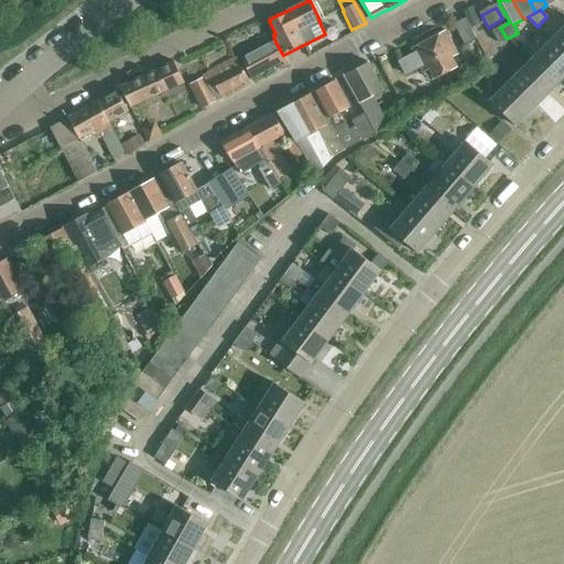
[(449,23),(461,44),(472,38),(462,17),(449,23)]
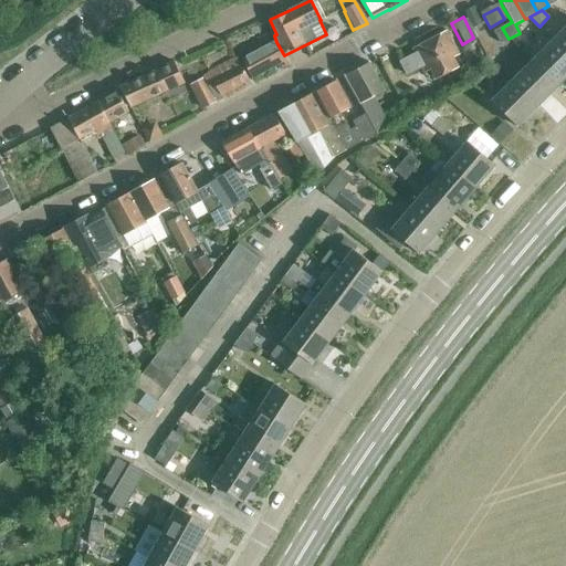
[(565,27),(552,41),(565,54),(565,27)]
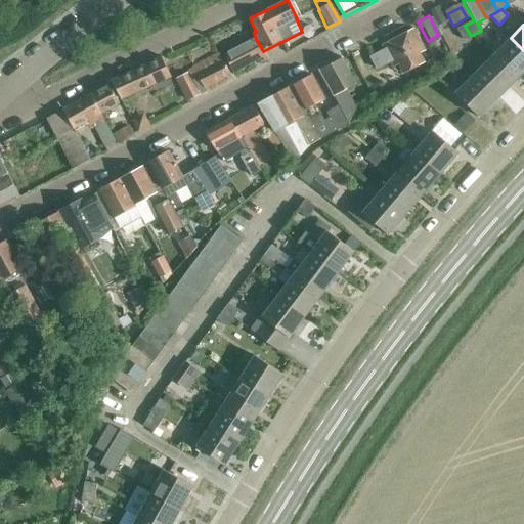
[(471,36),(465,26),(457,30),(464,41),(471,36)]
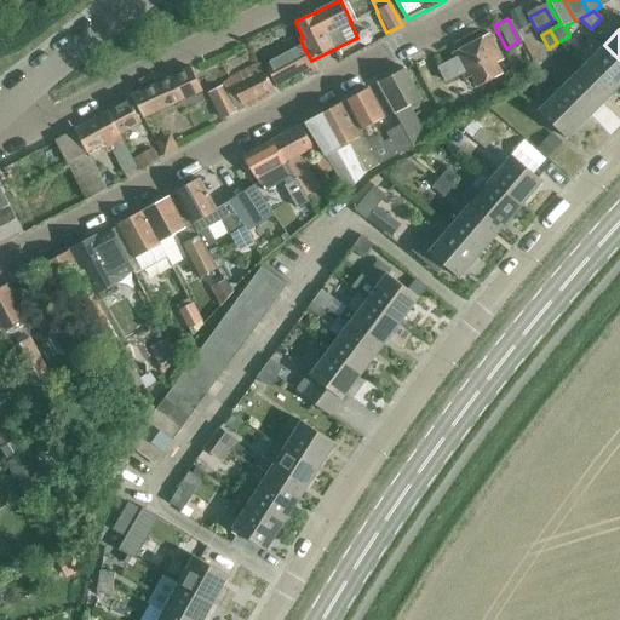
[(493,63),(499,61),(487,38),(453,56),(465,79),(470,75),(476,86),(499,74),(493,63)]
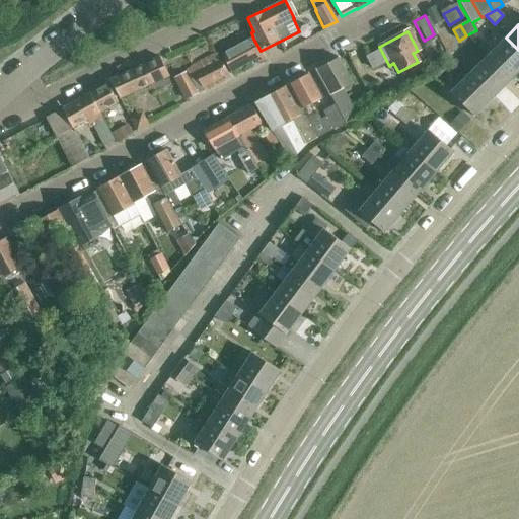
[(518,50),(506,38),(488,56),(512,80),(518,72),(518,50)]
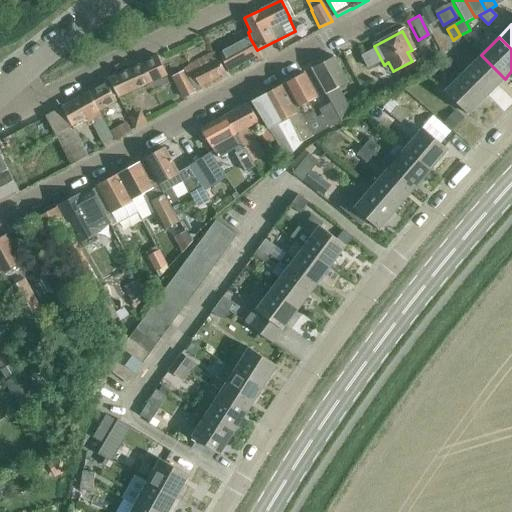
[(260,54),(257,50),(250,38),(218,53),(228,71),(256,56),(258,60),(261,59),(262,58),(260,54)]
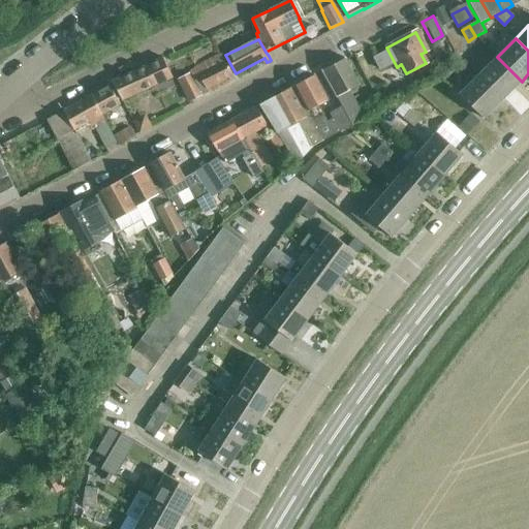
[(190,71),(190,73),(200,92),(232,76),(221,54),(195,68),(190,71)]
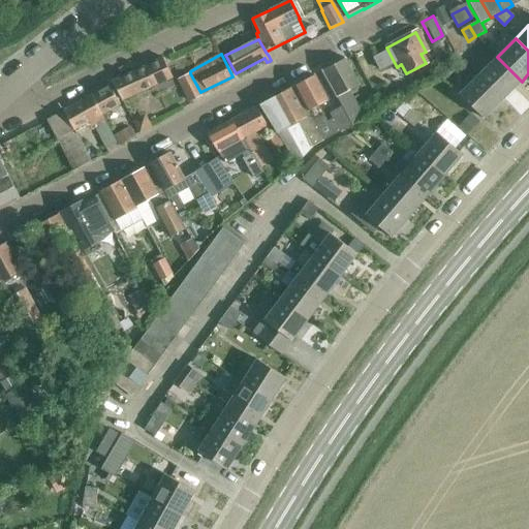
[(497,57),(478,75),(502,100),(522,82),(497,57)]
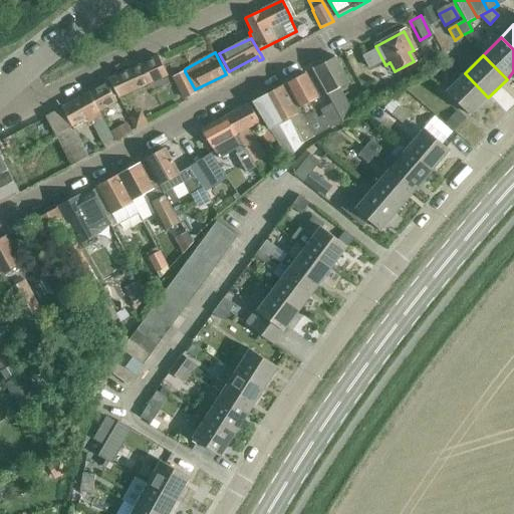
[(109,79),(118,98),(168,75),(159,56),(109,79)]
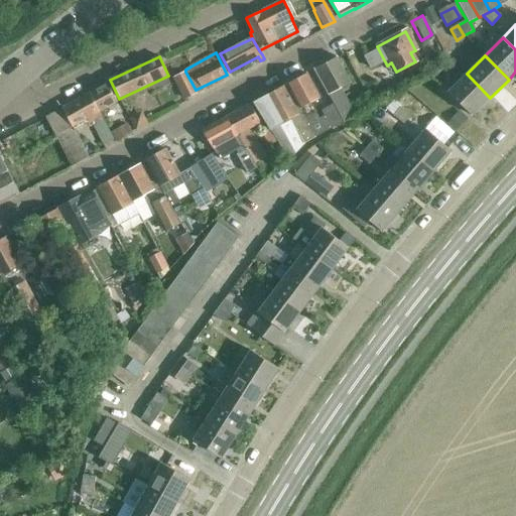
[(314,70),(333,104),(344,123),(373,108),(367,97),(351,106),(342,89),(350,84),(336,57),(314,70)]
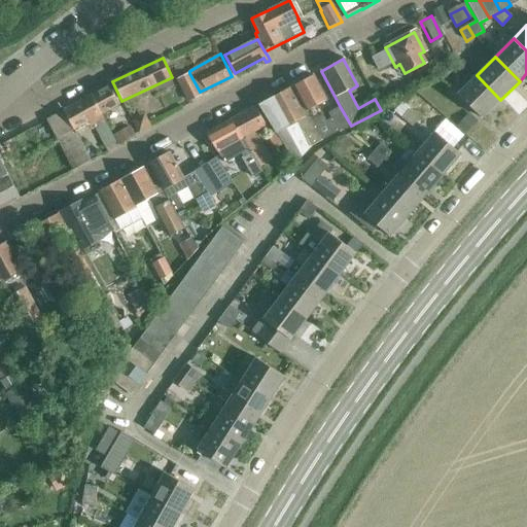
[(200,92),(189,73),(177,79),(189,102),(202,96),(200,92)]
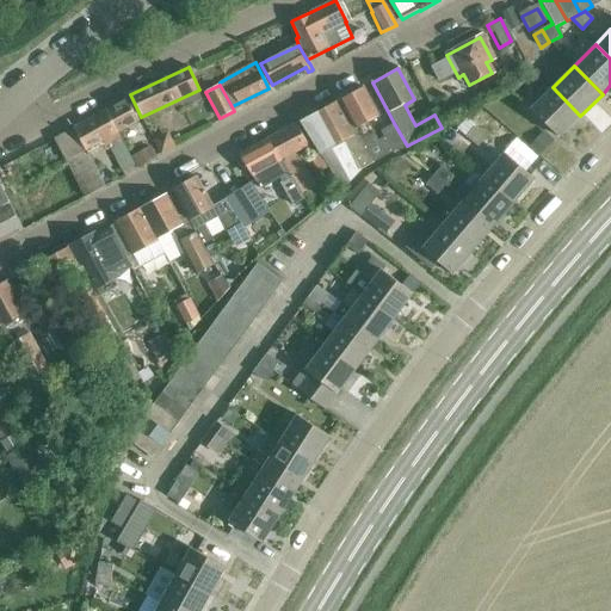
[(580,116),(553,87),(529,110),(557,139),(580,116)]
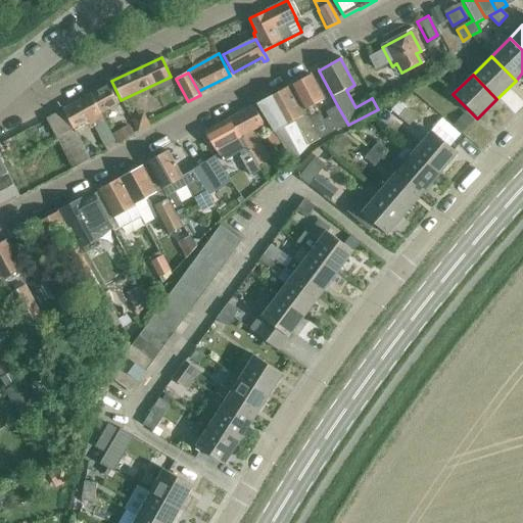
[(291,86),(321,140),(348,125),(337,105),(326,111),(329,117),(324,120),(316,104),(324,100),(311,76),(291,86)]
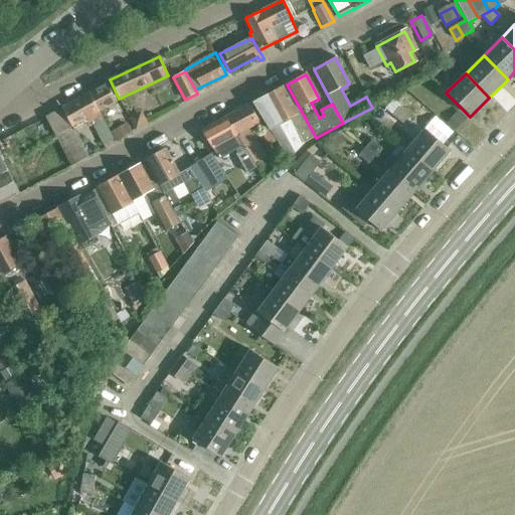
[(107,84),(89,94),(99,113),(117,103),(107,84)]
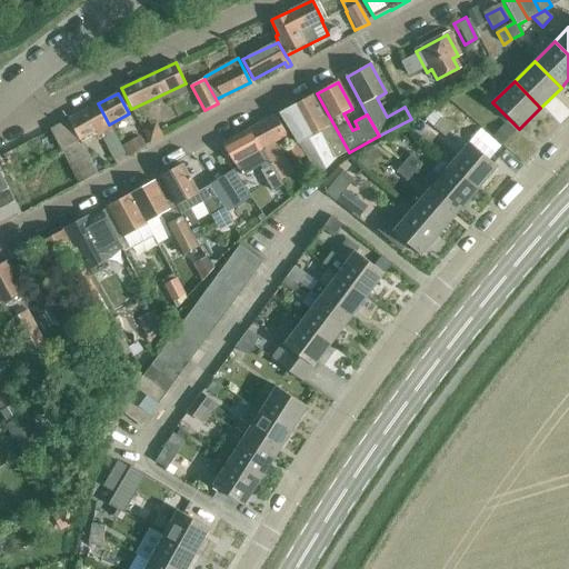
[(279,113),(297,145),(299,143),(306,156),(319,179),(336,160),(349,152),(317,93),(279,113)]
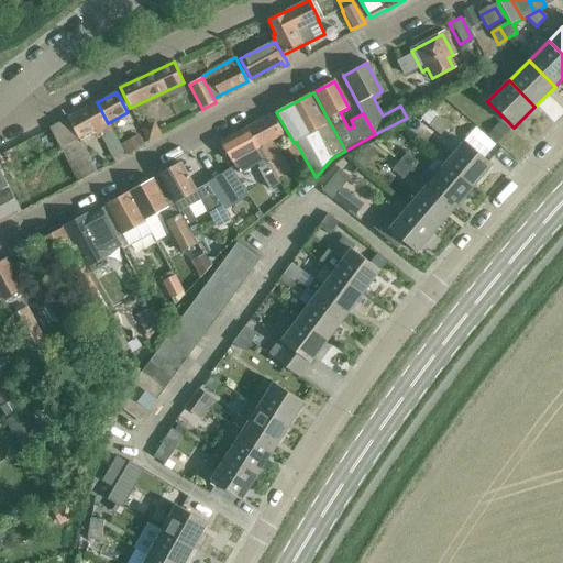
[(68,118),(68,119),(79,140),(95,131),(97,136),(99,135),(112,159),(123,153),(108,123),(97,102),(68,118)]
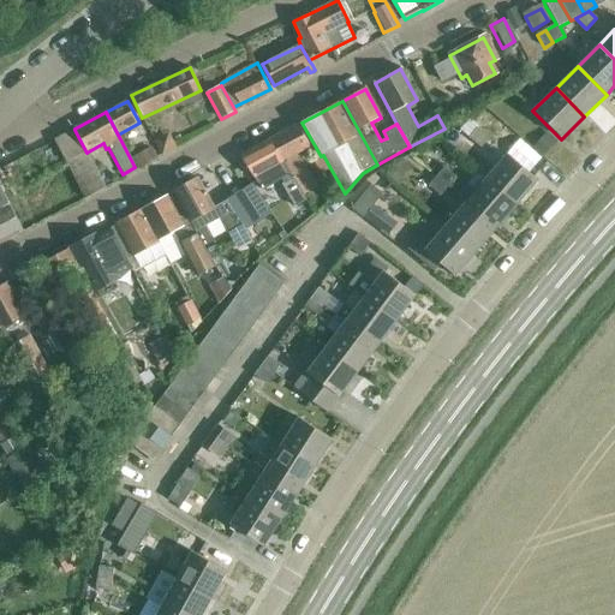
[(308,148),(296,126),(268,141),(303,193),(314,187),(296,154),(308,148)]
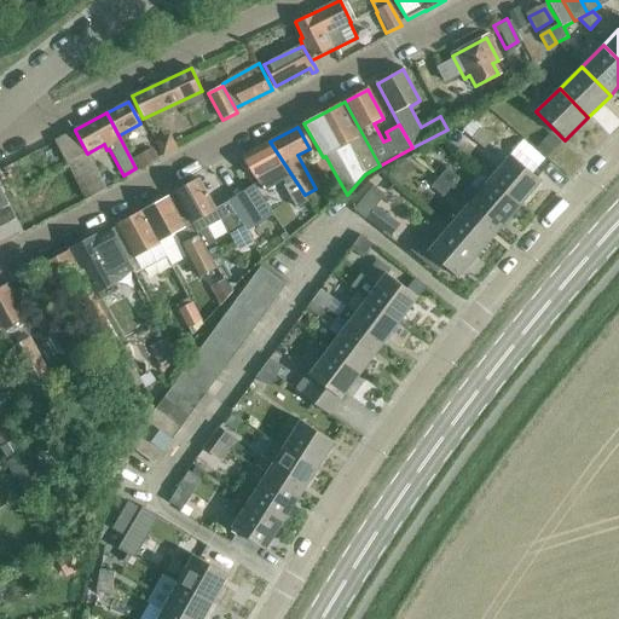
[(473,139),(484,149),(492,140),(481,129),(473,139)]
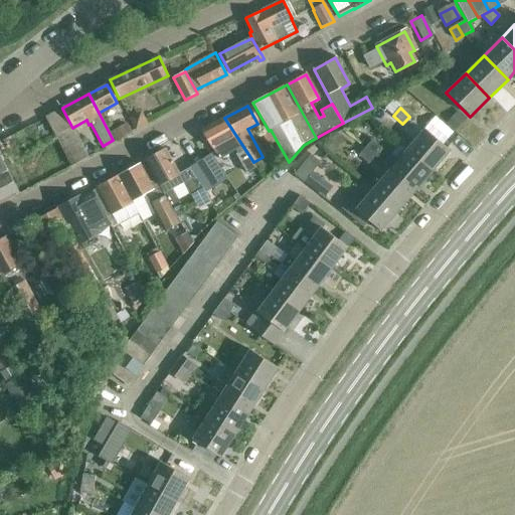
[(72,128),(62,109),(45,118),(69,168),(88,158),(72,128)]
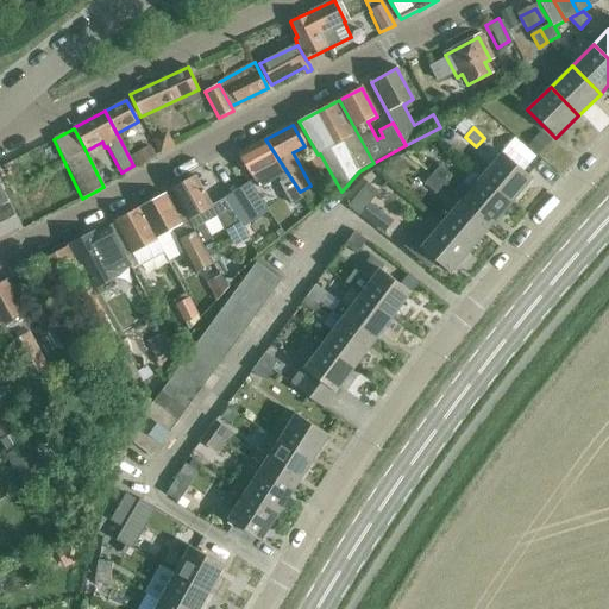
[(159,154),(161,155),(174,146),(170,139),(162,136),(154,140),(161,152),(159,154)]
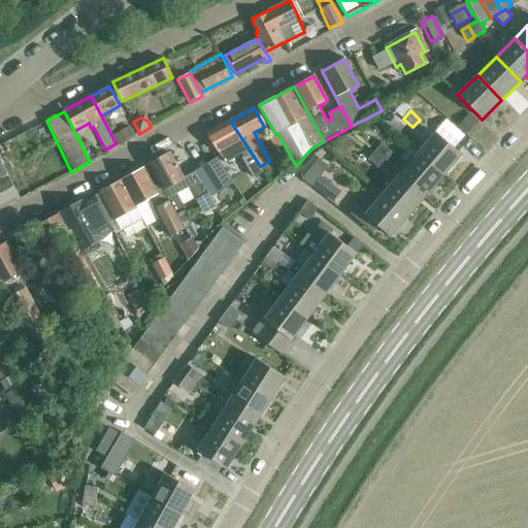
[(258,167),(260,166),(230,121),(207,133),(224,165),(240,156),(242,159),(240,160),(252,179),(261,174),(258,167)]
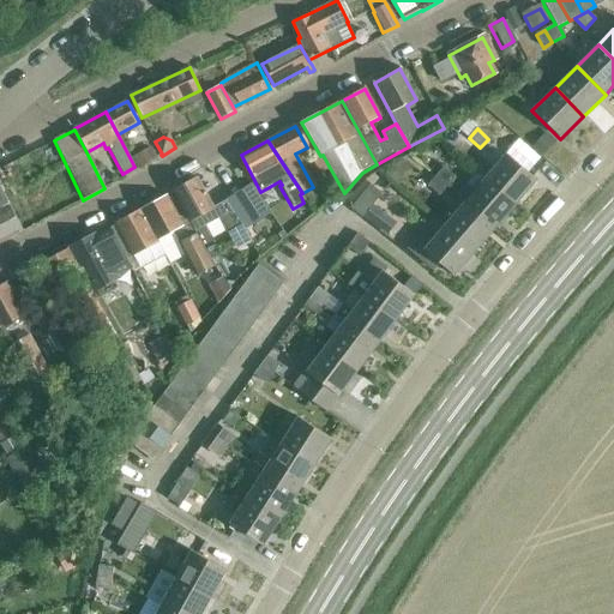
[(505,154),(485,178),(515,205),(536,180),(505,154)]
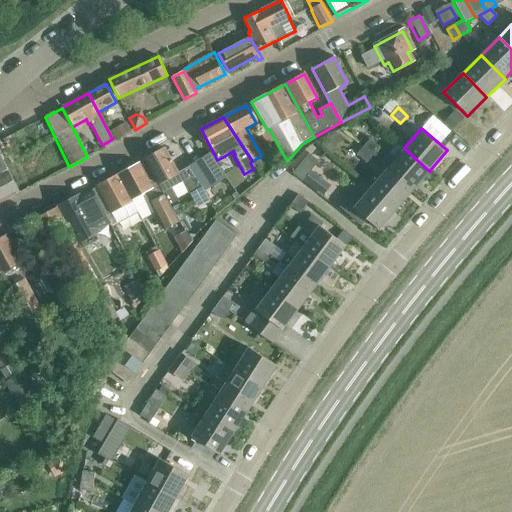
[(266,144),(275,140),(269,129),(267,130),(260,133),(266,144)]
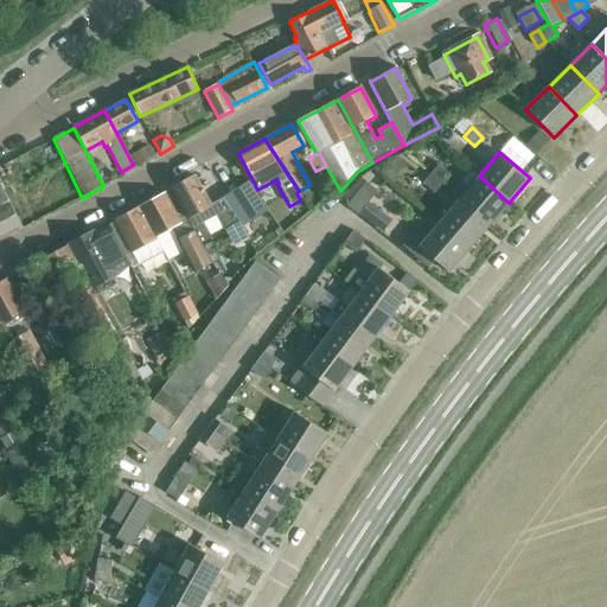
[(439,166),(430,176),(442,186),(451,176),(439,166)]
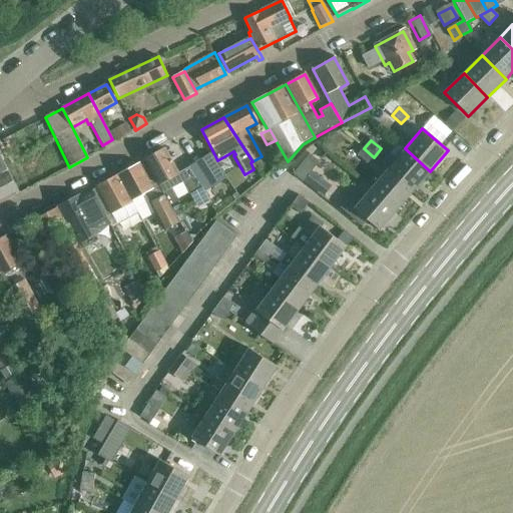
[(387,169),(413,191),(430,171),(405,148),(398,143),(381,163),(387,169)]
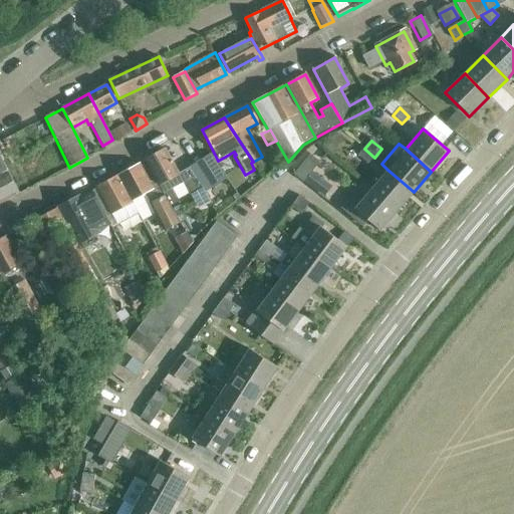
[(146,160),(166,196),(177,216),(185,212),(173,189),(185,183),(180,174),(167,149),(146,160)]
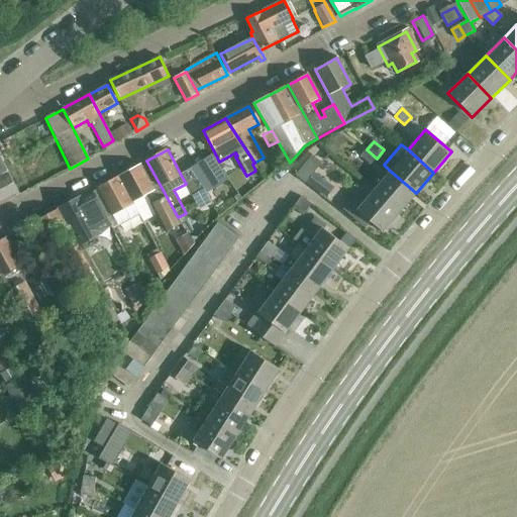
[(377,159),(367,149),(360,157),(371,166),(377,159)]
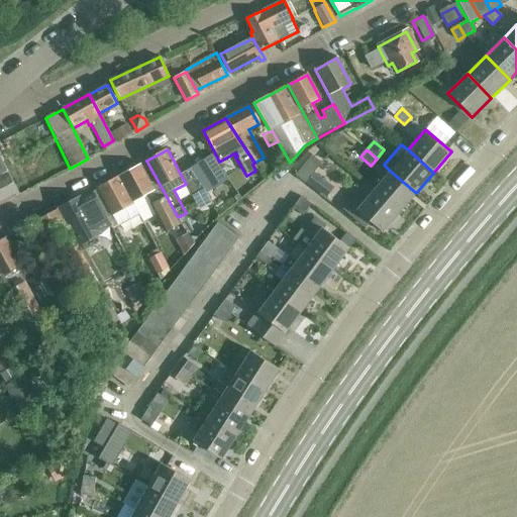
[(293,170),(297,174),(296,176),(306,184),(307,184),(326,198),(334,188),(314,173),(322,163),(307,151),(293,170)]
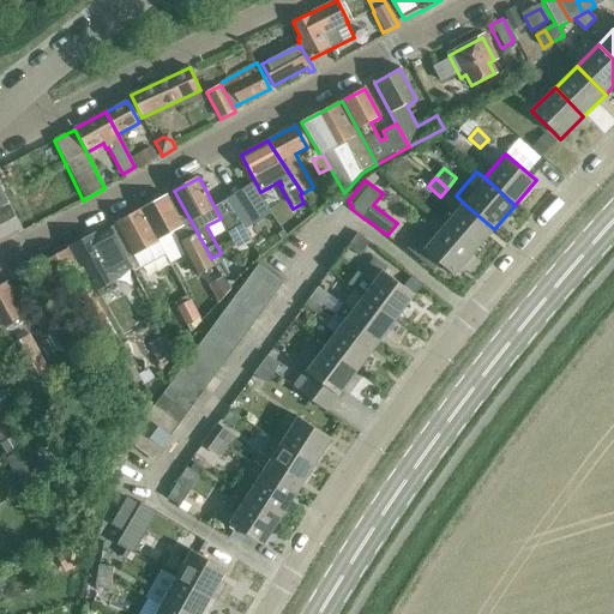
[(226,200),(245,229),(269,215),(252,185),(226,200)]
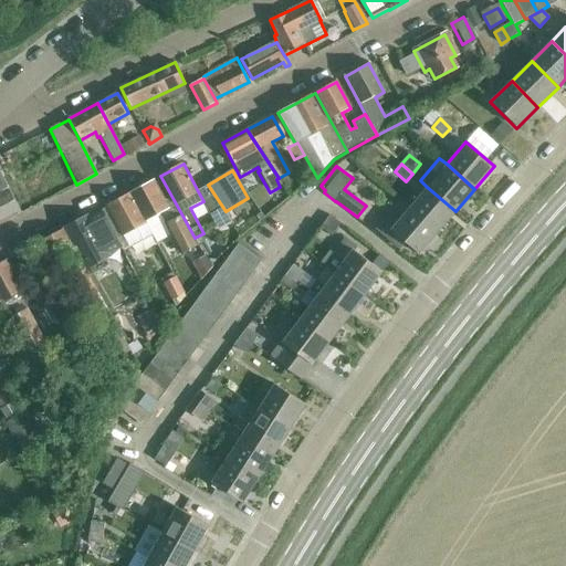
[(0,224),(21,213),(0,173),(0,224)]
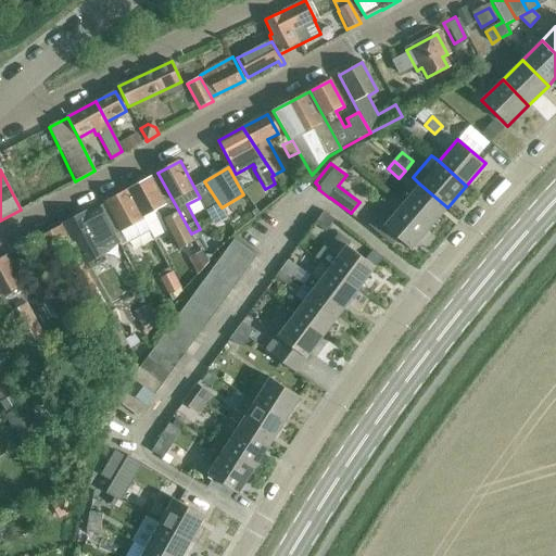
[(128,189),(144,218),(154,238),(168,231),(176,247),(193,237),(191,234),(179,212),(175,214),(168,202),(166,203),(152,176),(128,189)]
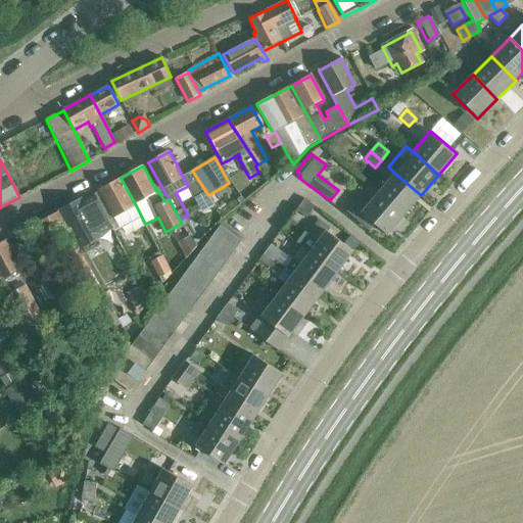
[(208,195),(192,171),(183,177),(188,186),(196,202),(208,195)]
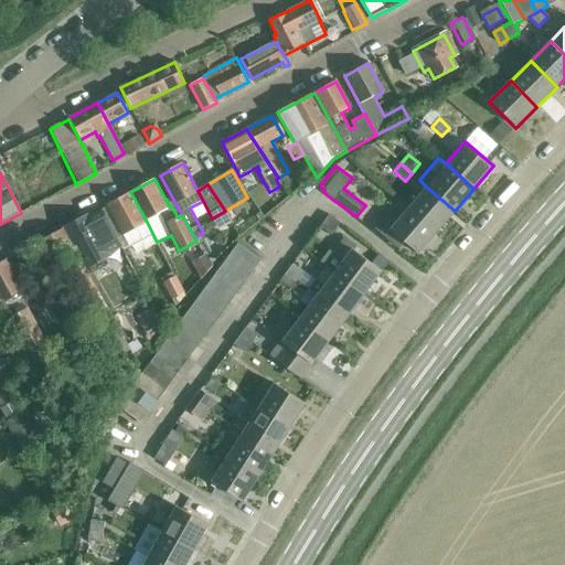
[(426,187),(408,208),(437,232),(455,211),(426,187)]
